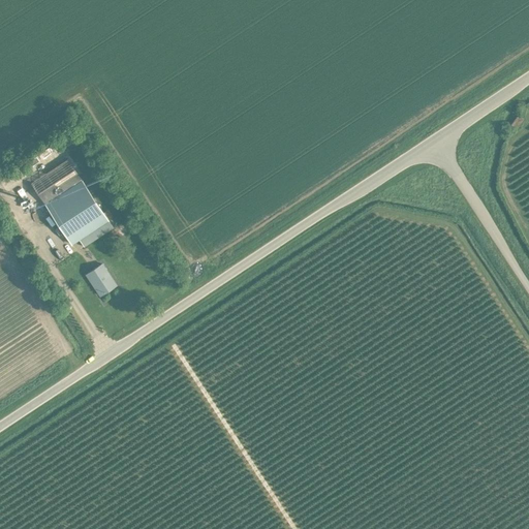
[(516,129),(523,119),(518,115),(510,125),(516,129)]
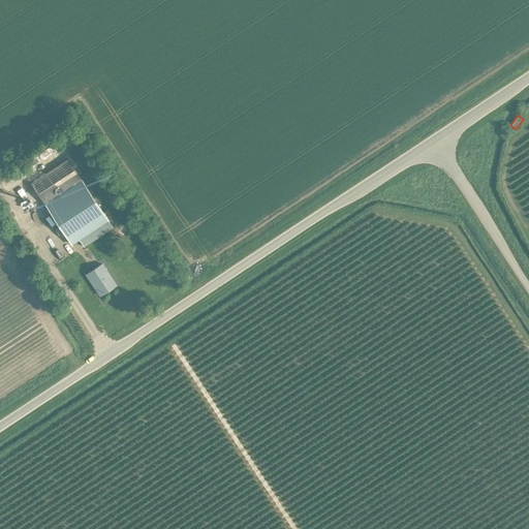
[(67,159),(31,183),(44,204),(81,180),(67,159)]
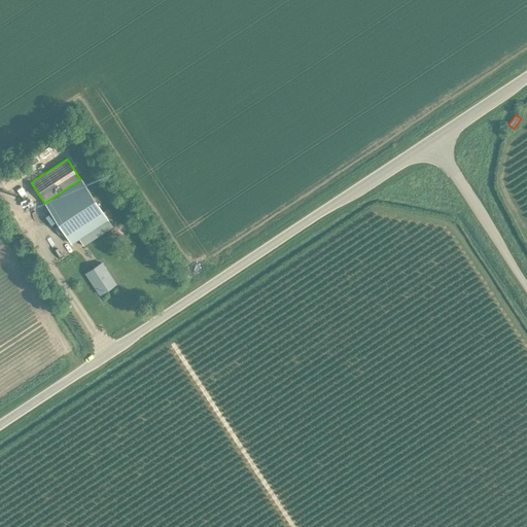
[(80,179),(44,203),(71,244),(78,239),(107,220),(80,179)]
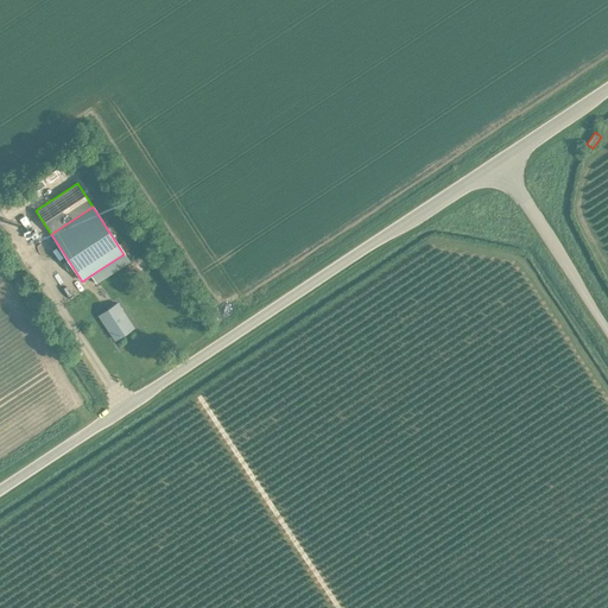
[(90,276),(96,285),(130,264),(124,254),(90,276)]
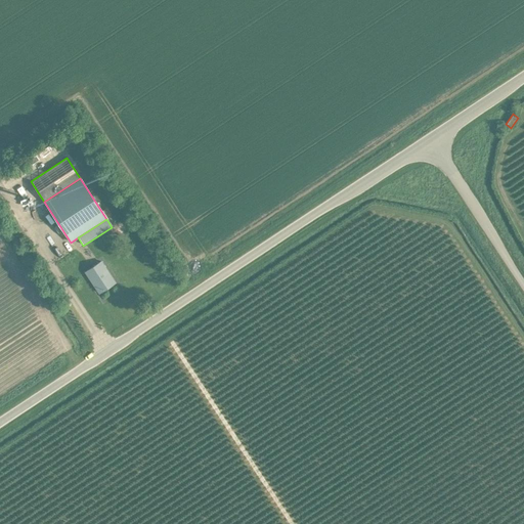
[(98,294),(115,282),(100,262),(85,272),(98,294)]
